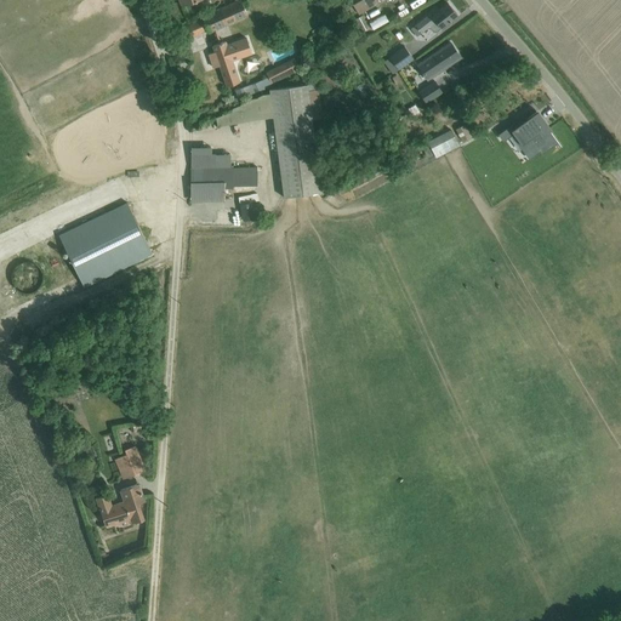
[(201,17),(183,24),(189,39),(208,30),(209,34),(248,17),(240,0),(238,0),(212,11),(214,15),(201,20),(201,17)]
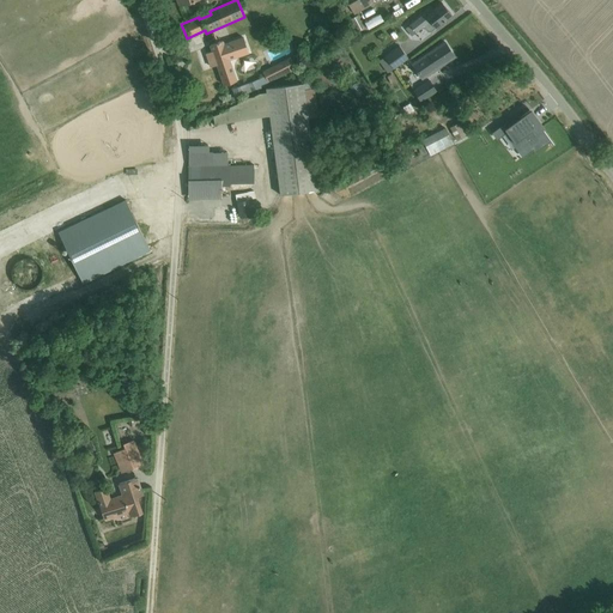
[(345,0),(353,14),(354,16),(374,4),(371,0),(345,0)]
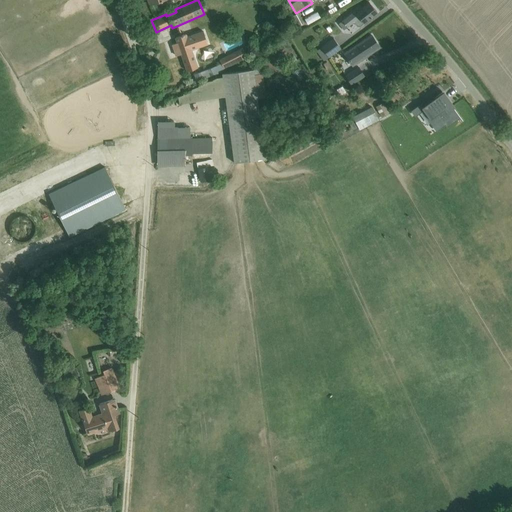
[(283,3),(281,4),(286,12),(288,11),(292,9),(287,1),(283,3)]
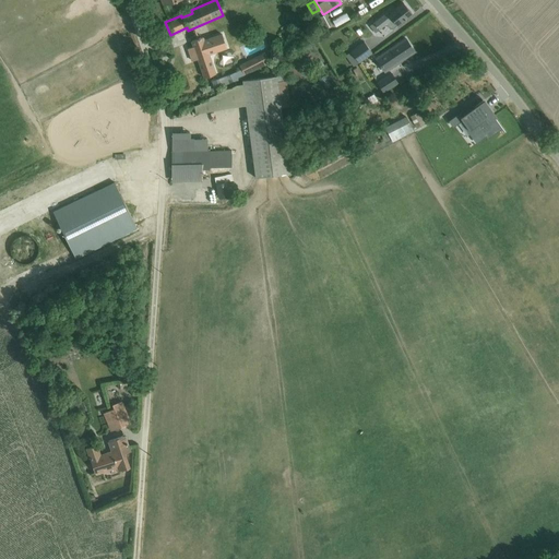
[(387,13),(370,27),(375,34),(379,31),(387,25),(390,30),(393,30),(397,26),(412,14),(403,3),(389,15),(387,13)]
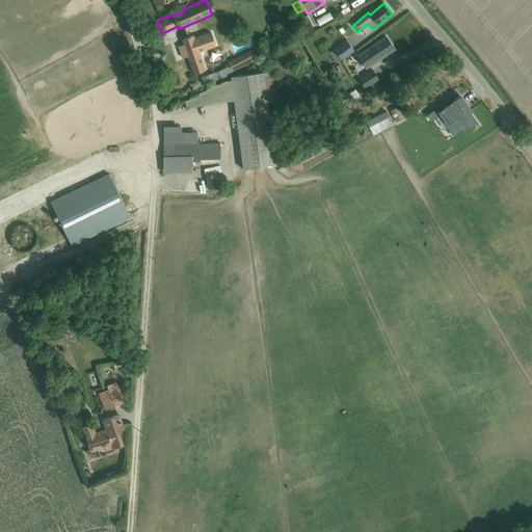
[(184,45),(179,47),(183,59),(187,57),(194,75),(203,72),(205,77),(202,78),(204,84),(215,80),(206,53),(201,55),(193,35),(182,40),(184,45)]
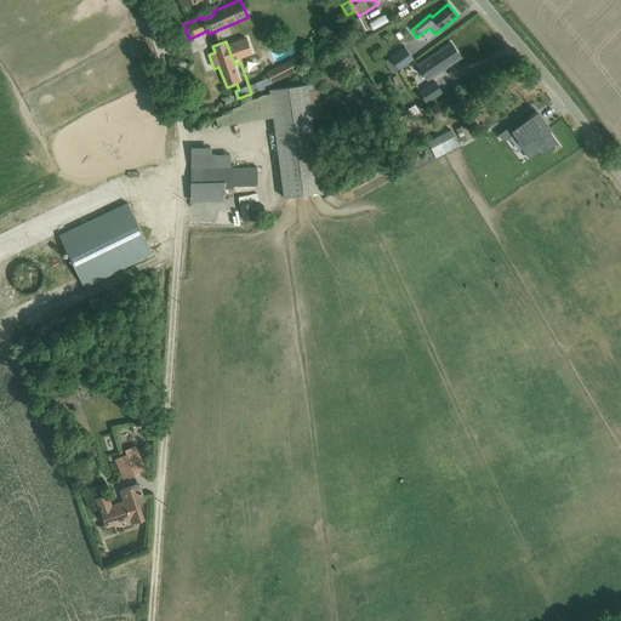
[(450,44),(417,66),(427,81),(461,58),(450,44)]
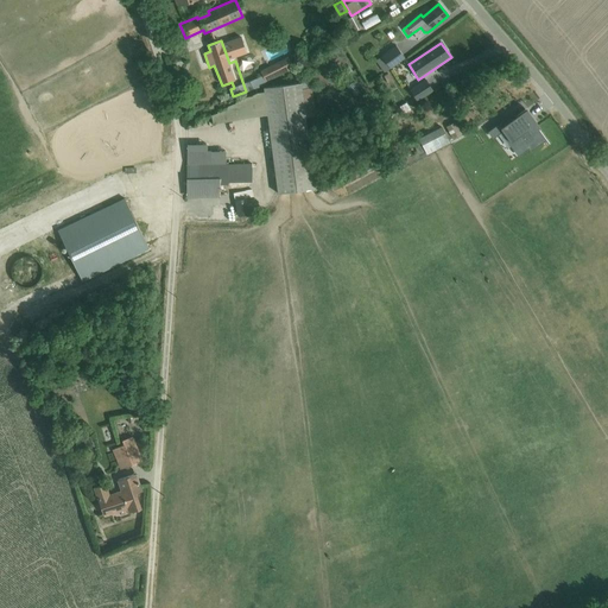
[(396,45),(375,61),(384,73),(405,58),(399,50),(396,45)]
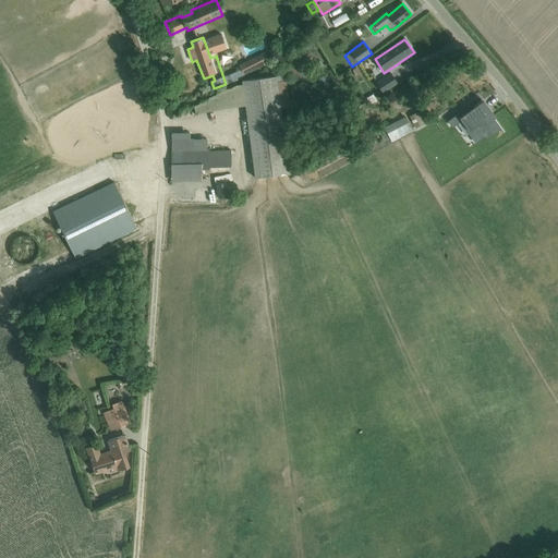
[(241,70),(230,74),(233,82),(269,63),(264,52),(239,65),(241,70)]
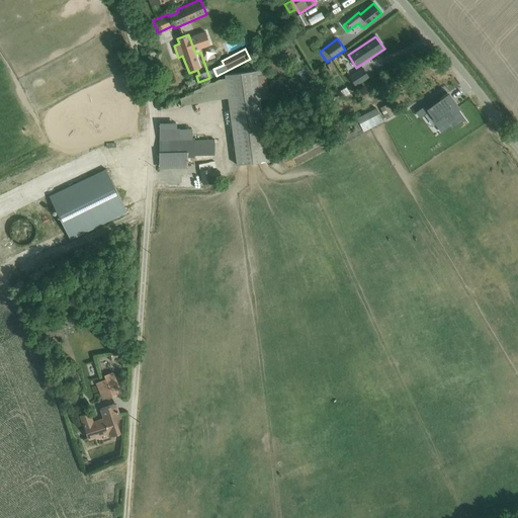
[(332,63),(327,66),(331,72),(336,70),(332,63)]
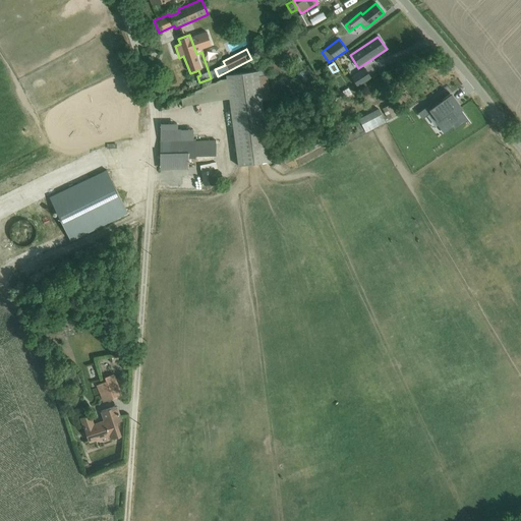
[(360,71),(351,76),(358,88),(371,79),(370,78),(364,68),(360,71)]
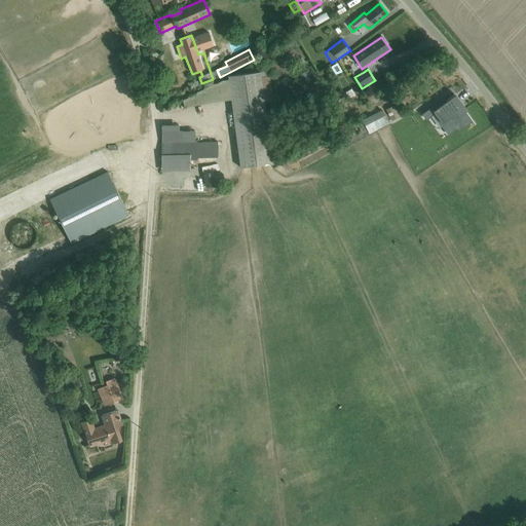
[(264,102),(261,77),(261,72),(228,76),(228,80),(221,80),(183,101),(184,108),(226,101),(231,101),(240,168),(241,168),(243,167),(273,164),(266,113),(264,102)]
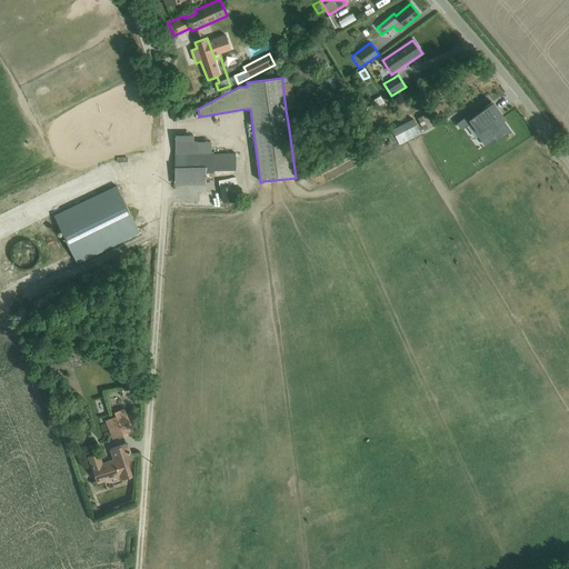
[(330,78),(325,82),(330,90),(336,86),(330,78)]
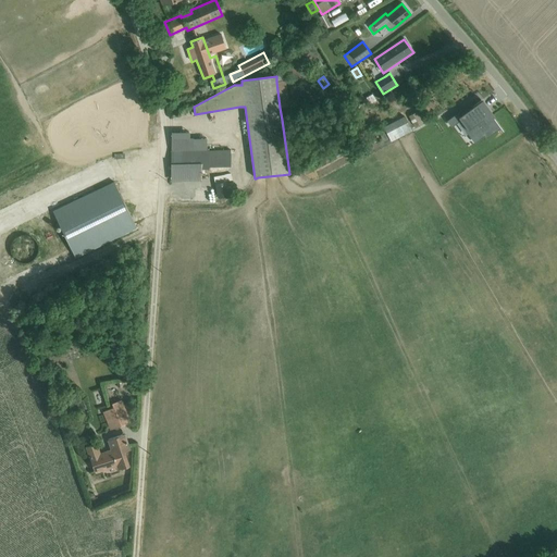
[(276,82),(280,108),(285,108),(289,107),(285,81),(283,81),(276,82)]
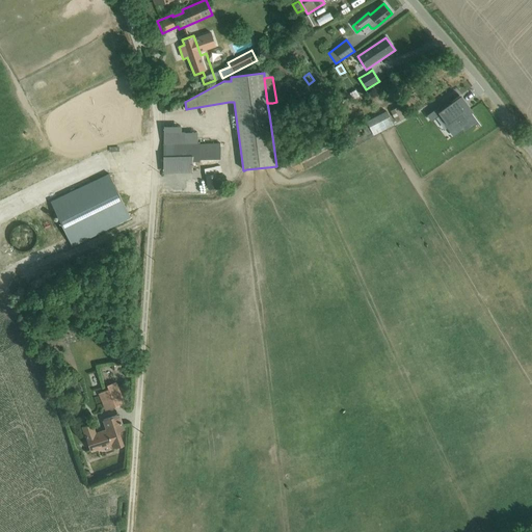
[(449,100),(427,115),(431,123),(439,117),(452,136),(463,128),(464,130),(476,122),(478,124),(480,127),(471,112),(472,111),(460,96),(459,97),(451,103),(449,100)]
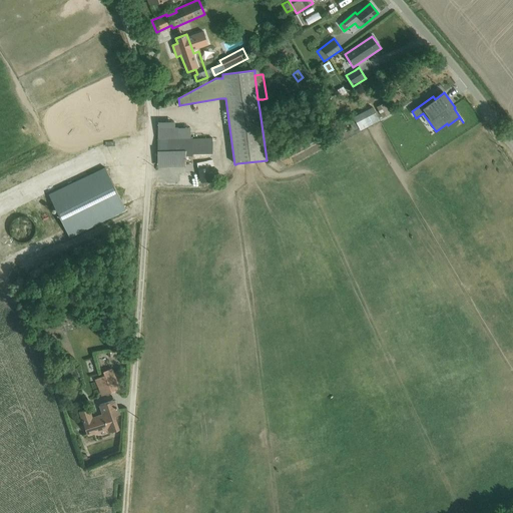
[(384,103),(377,107),(382,116),(389,112),(384,103)]
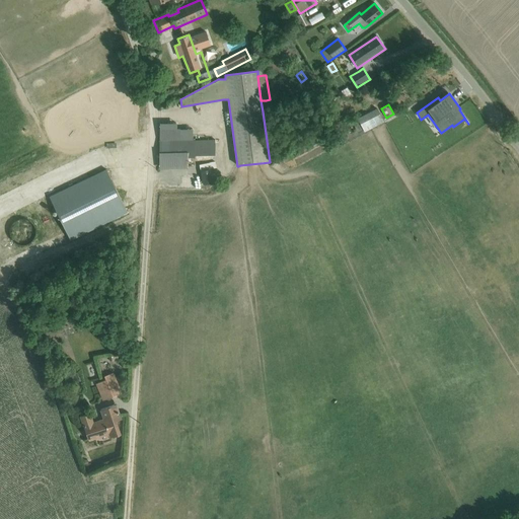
[(358,120),(352,123),(357,133),(363,130),(365,132),(384,122),(383,120),(377,108),(358,119),(358,120)]
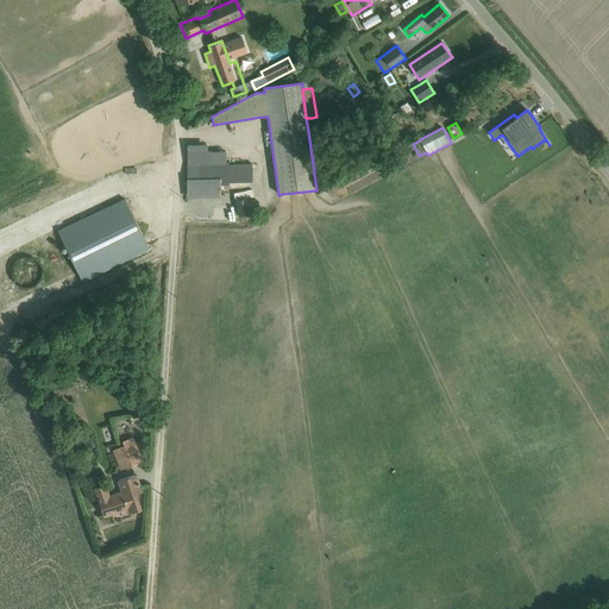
[(531,146),(518,156),(519,157),(529,150),(532,152),(547,142),(545,139),(532,149),(531,146)]
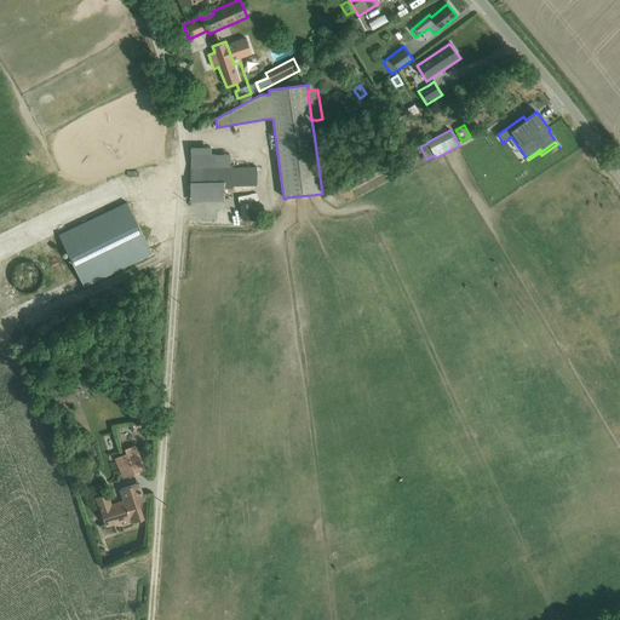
[(212,154),(212,148),(191,148),(190,148),(190,170),(231,168),(230,154),(212,154)]
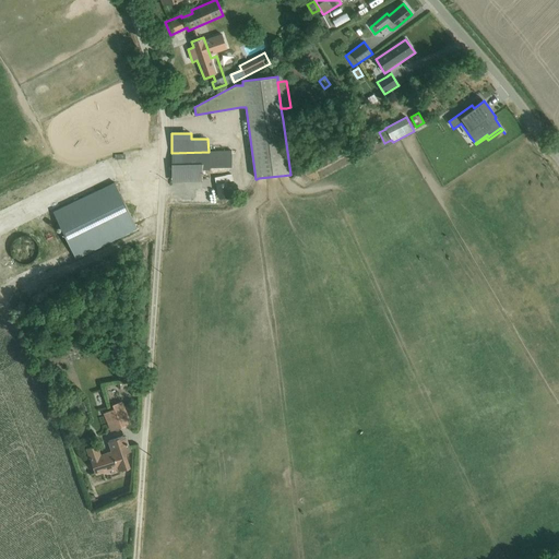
[(209,152),(171,153),(171,181),(202,181),(202,170),(210,170),(209,167),(232,167),(232,151),(209,152)]
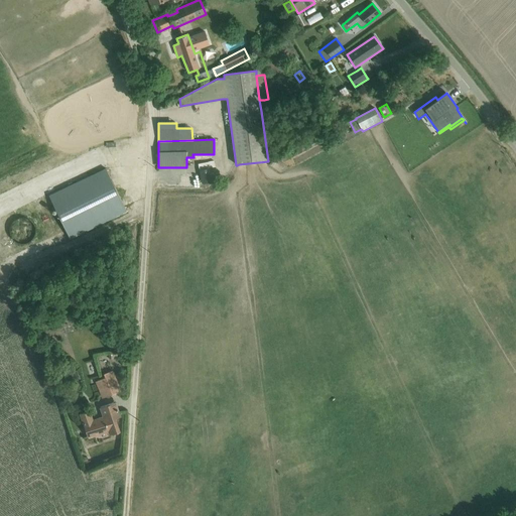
[(214,160),(198,163),(202,183),(212,181),(209,168),(215,167),(214,160)]
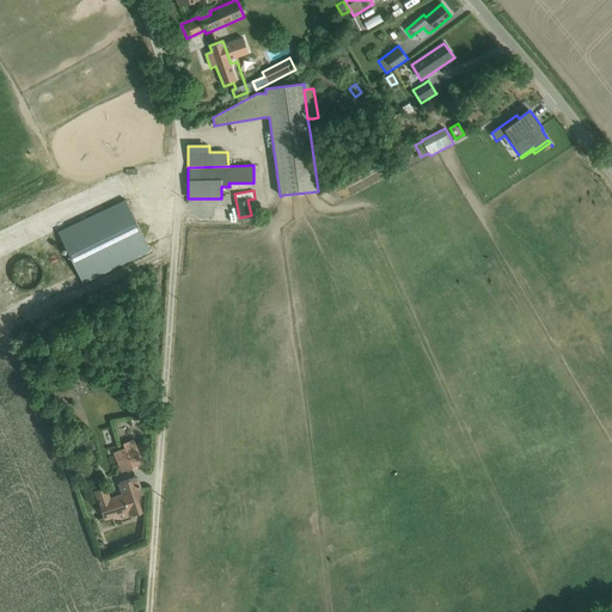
[(126,201),(59,233),(83,283),(150,251),(126,201)]
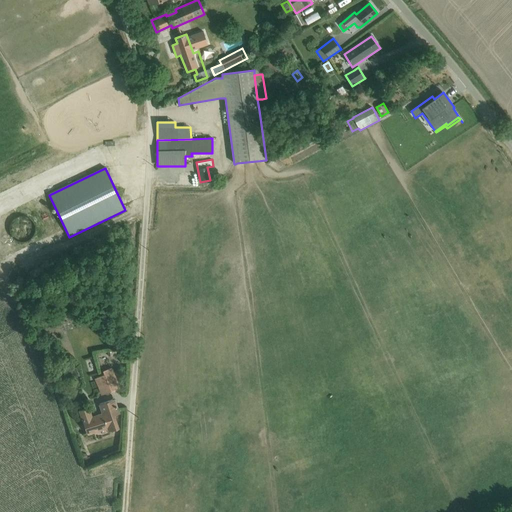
[(104,376),(94,379),(101,396),(119,389),(111,368),(103,372),(104,376)]
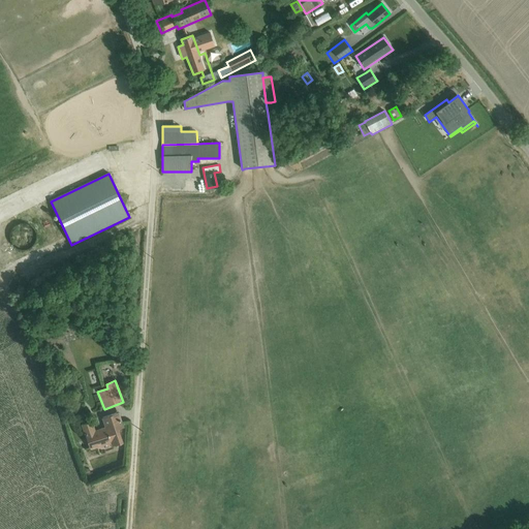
[(92,421),(81,425),(86,438),(84,439),(87,447),(89,446),(90,449),(111,443),(112,446),(122,443),(118,430),(123,428),(118,413),(101,418),(104,428),(95,431),(92,421)]
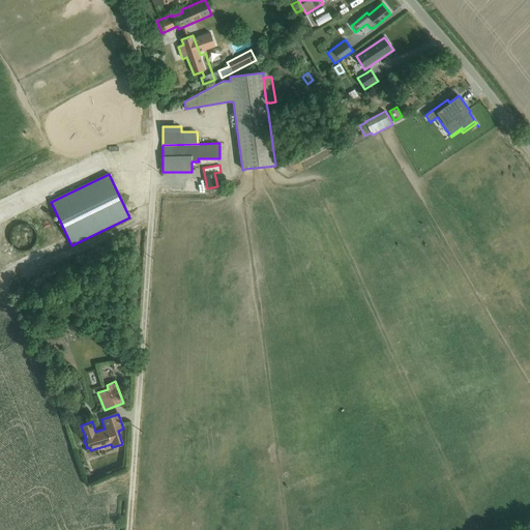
All buildings are outlined.
